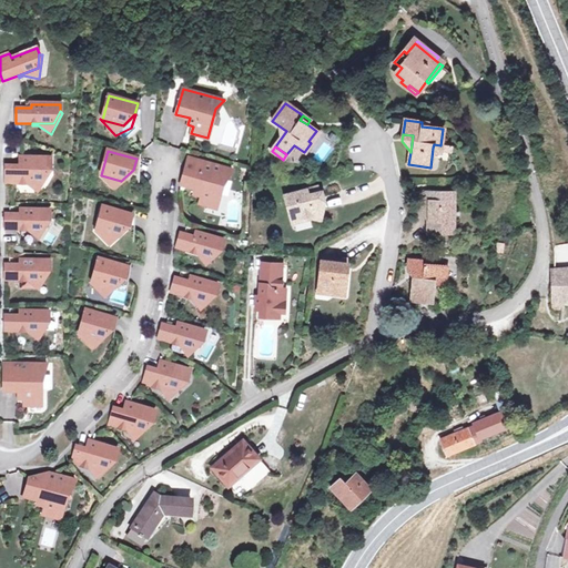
[(20,165),(6,165),(6,183),(18,183),(39,183),(50,170),(50,169),(50,159),(21,158),(20,165)]
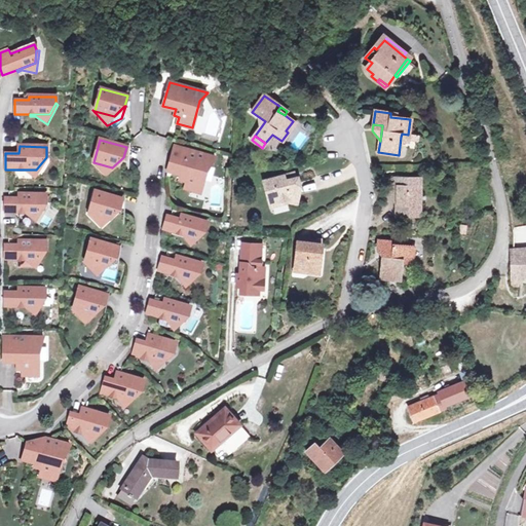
[(215,157),(175,146),(168,170),(184,174),(182,180),(187,182),(185,188),(200,192),(208,165),(215,157)]
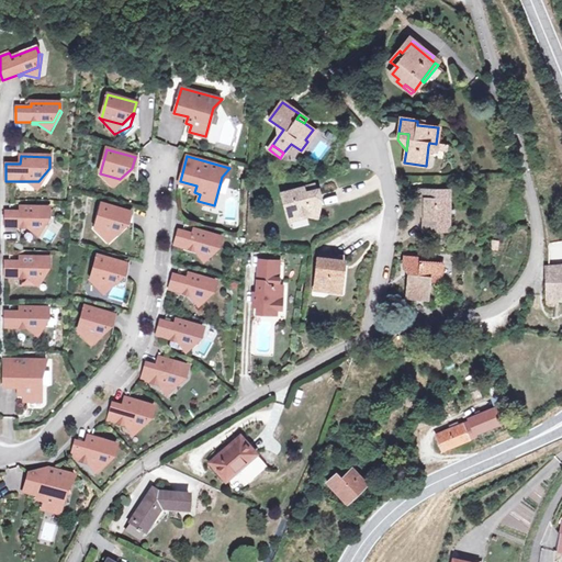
[(38,181),(18,181),(18,183),(24,183),(34,191),(51,169),(49,168),(38,181)]
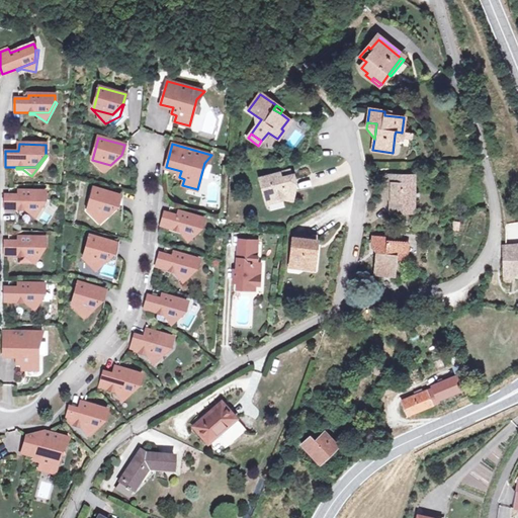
[(92,160),(90,159),(104,174),(123,155),(121,155),(110,165),(92,160)]
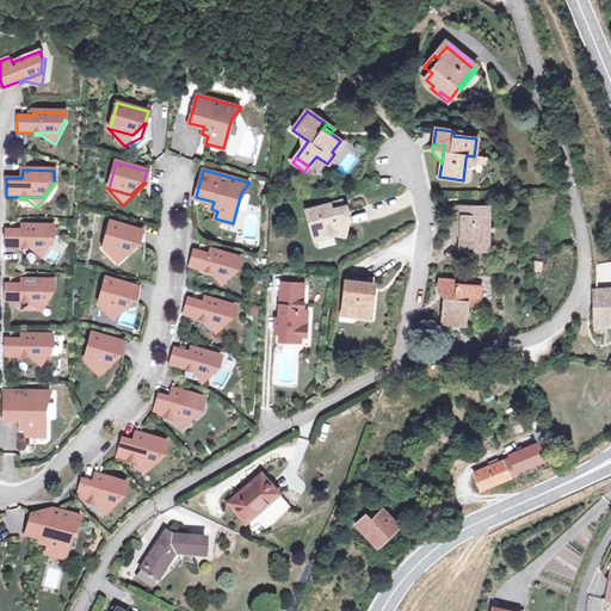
[(347,226),(341,207),(338,208),(337,203),(307,210),(314,234),(323,232),(325,236),(334,234),(345,236),(347,226)]
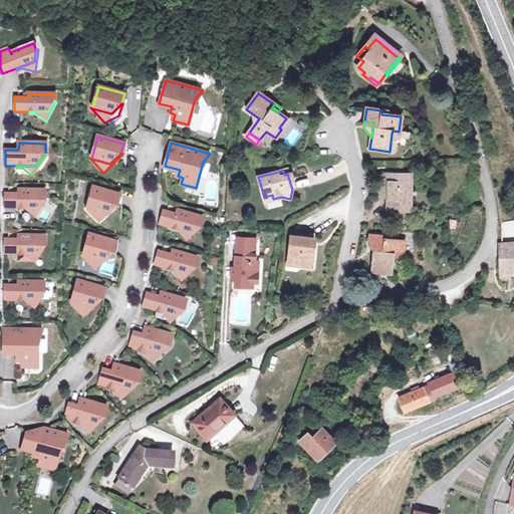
[(389,210),(408,210),(408,201),(412,201),(412,175),(380,174),(380,189),(389,190),(389,210)]
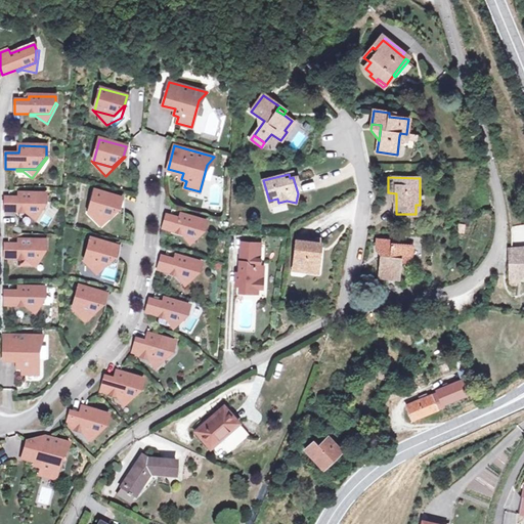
[(121,199),(95,191),(89,213),(107,218),(119,208),(121,199)]
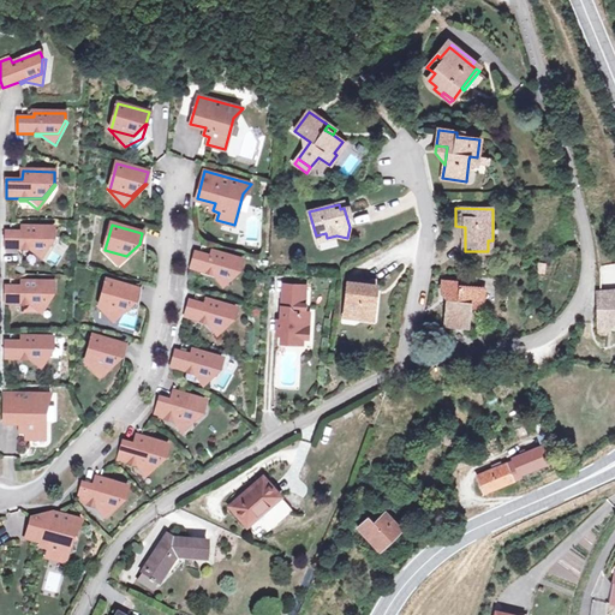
[(23,232),(6,232),(6,248),(23,248),(46,249),(53,236),(54,236),(54,228),(23,227),(23,232)]
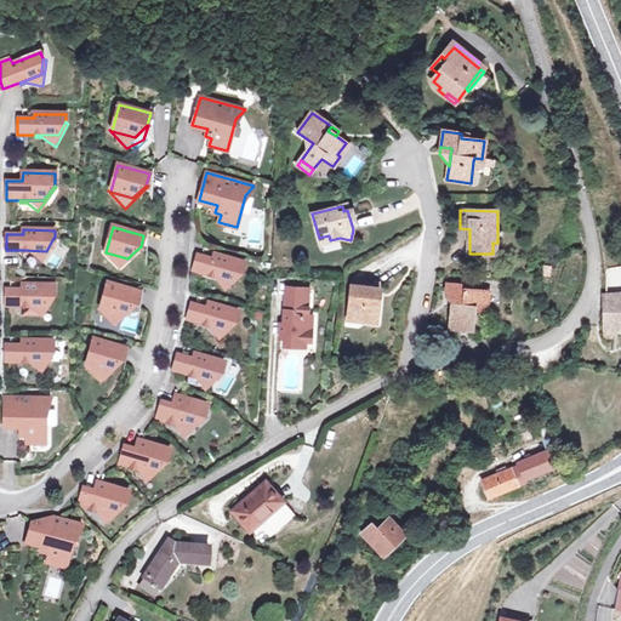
[(56,239),(53,238),(46,251),(23,250),(23,252),(29,252),(44,263),(56,239)]
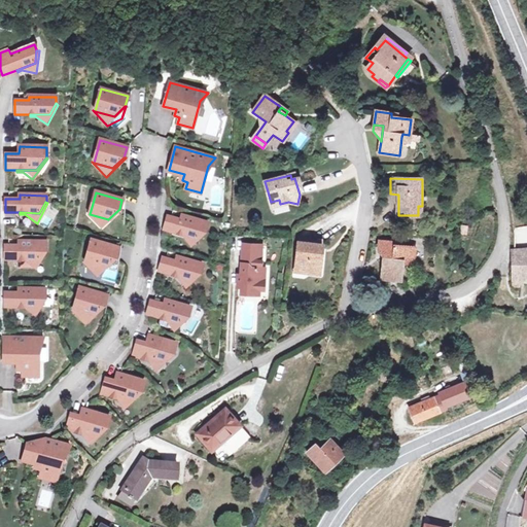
[(90,214),(88,214),(102,229),(121,210),(119,209),(108,219),(90,214)]
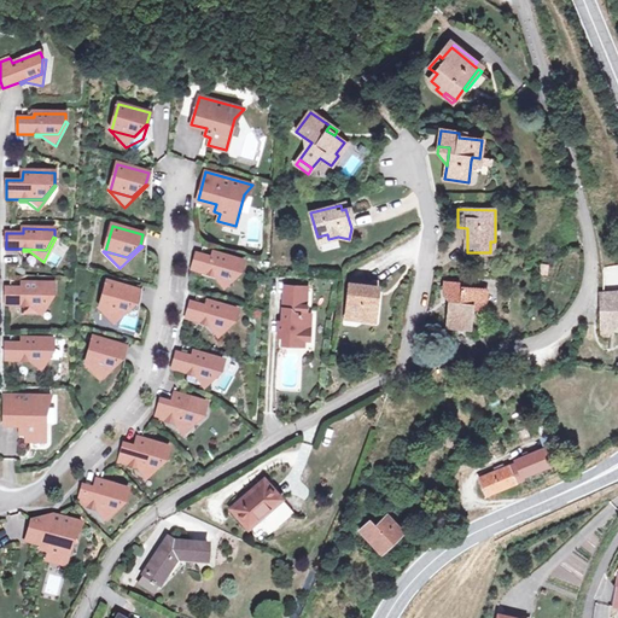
[(211,257),(196,252),(191,268),(208,273),(231,279),(242,269),(243,262),(213,254),(211,257)]
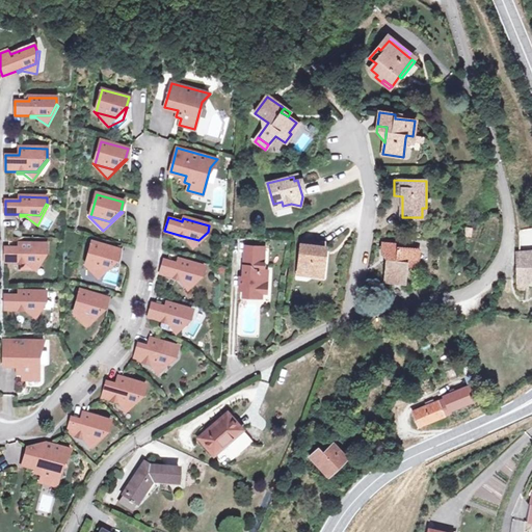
[(521,242),(531,240),(531,228),(520,230),(521,242)]
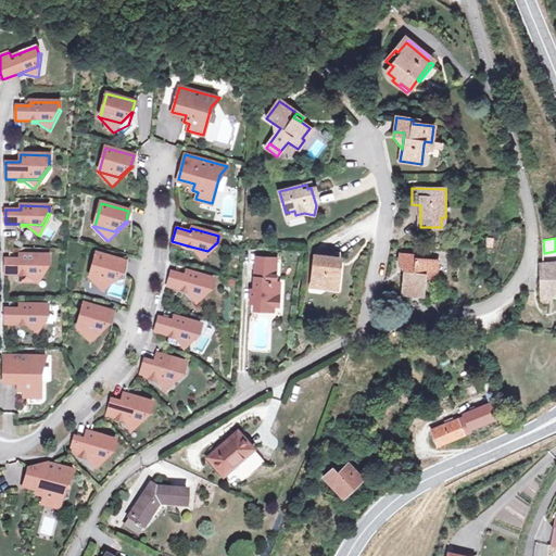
[(218,244),(217,242),(207,251),(187,245),(187,248),(192,250),(202,261),(218,244)]
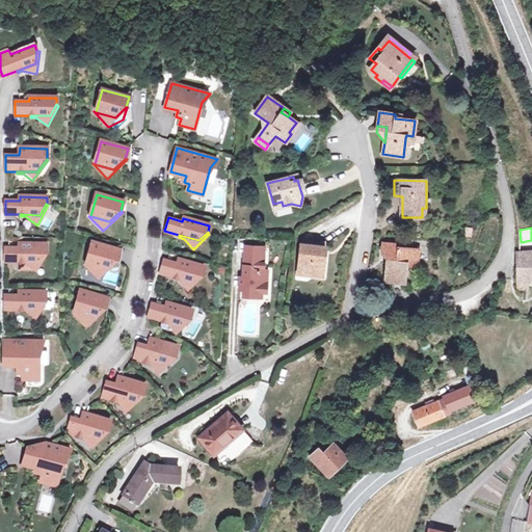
[(520,253),(531,250),(531,240),(521,242),(520,253)]
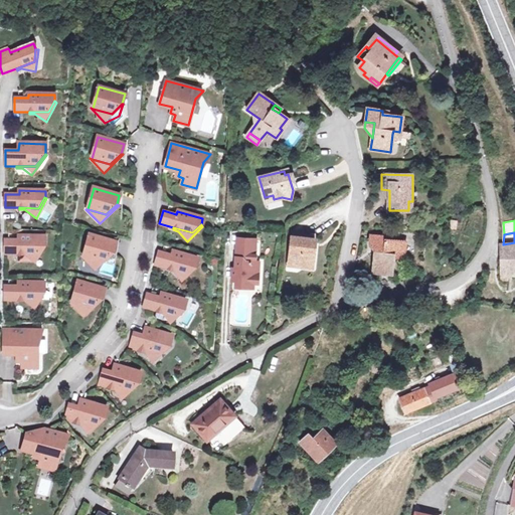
[(292,233),(289,261),(300,262),(299,268),(313,270),(315,252),(312,252),(314,238),(311,238),(311,236),(292,233)]
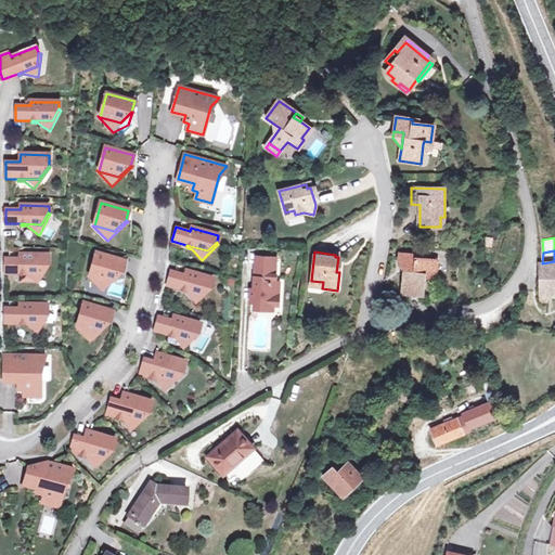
[(124,261),(97,254),(90,276),(110,282),(121,271),(124,261)]
